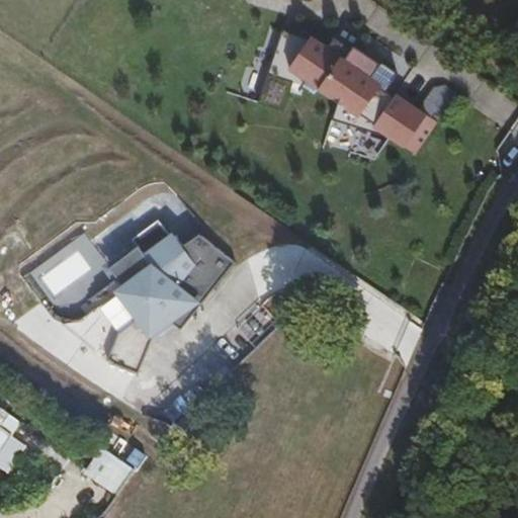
[(294,71),(357,108),(377,75),(369,70),(374,52),(352,37),(347,46),(283,27),(278,36),(268,71),(267,71),(260,97),(280,102),(285,83),(289,77),(277,74),(282,65),(288,69),(294,71)]
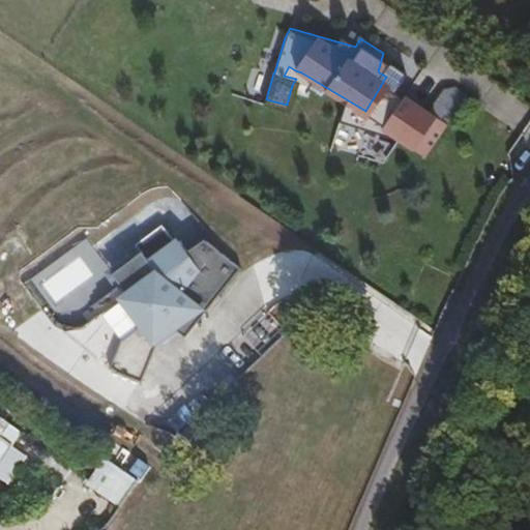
[(404,88),(379,124),(413,146),(437,110),(404,88)]
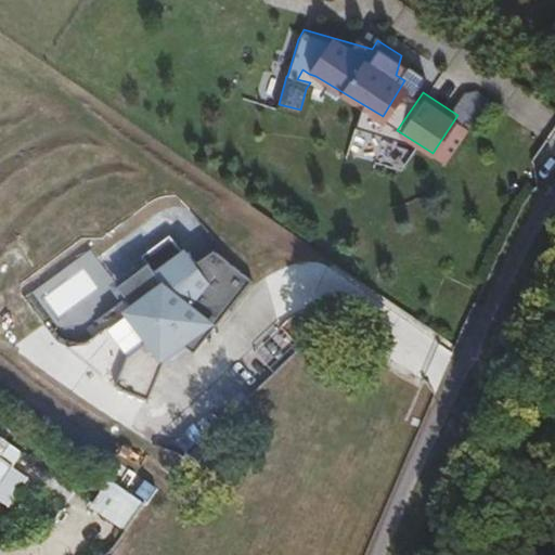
[(447,166),(475,126),(460,116),(433,156),(447,166)]
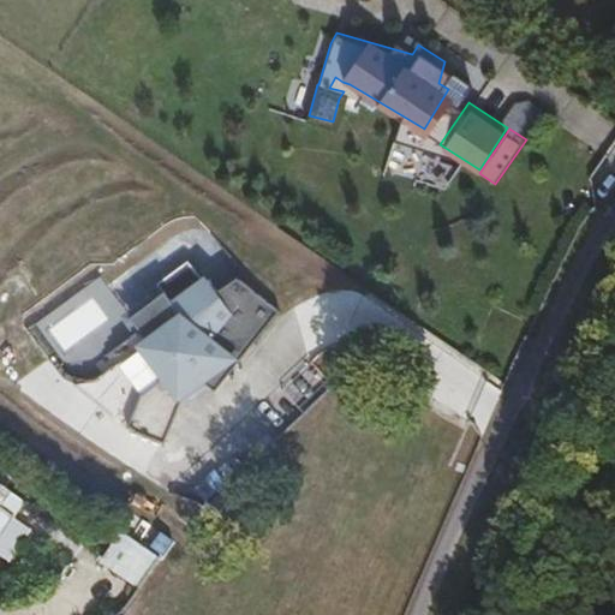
[(179,392),(279,321),(242,268),(219,285),(180,233),(105,287),(179,392)]
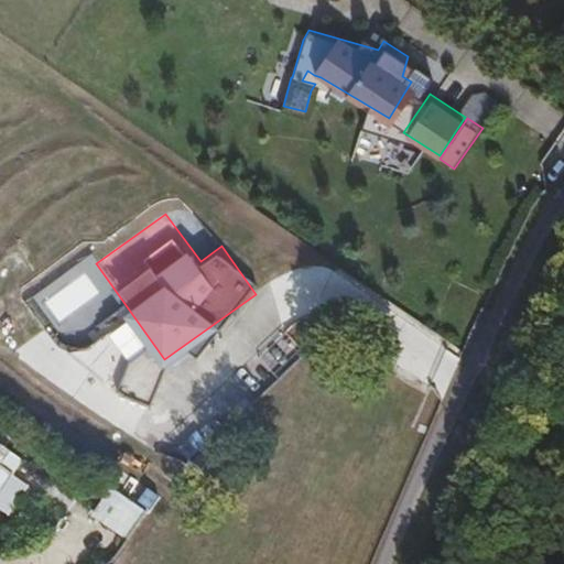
[(0,490),(22,459),(9,451),(0,443),(0,490)]
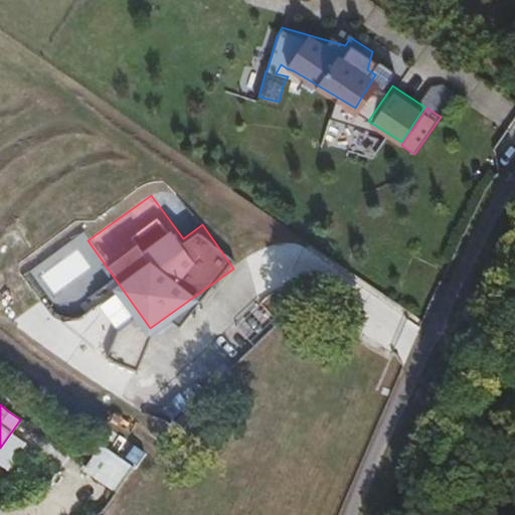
[(82,472),(117,495),(135,467),(102,445),(82,472)]
